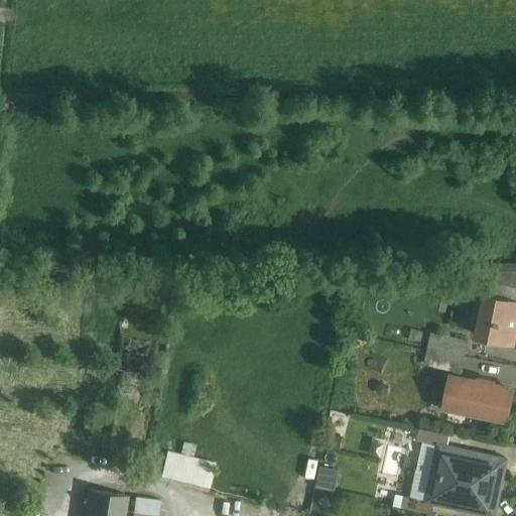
[(515,271),(492,272),(489,283),(515,288),(515,271)]
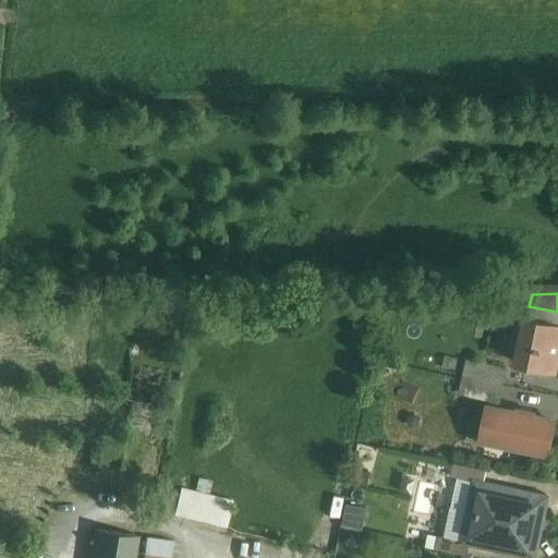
[(557,354),(557,327),(526,320),(518,363),(555,371),(557,354)]
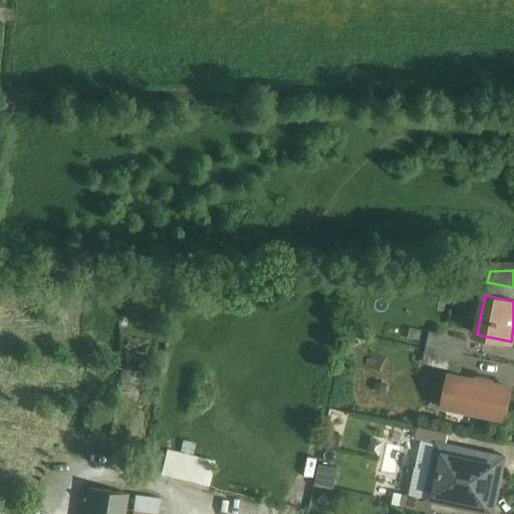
[(467,339),(440,333),(436,349),(463,355),(467,339)]
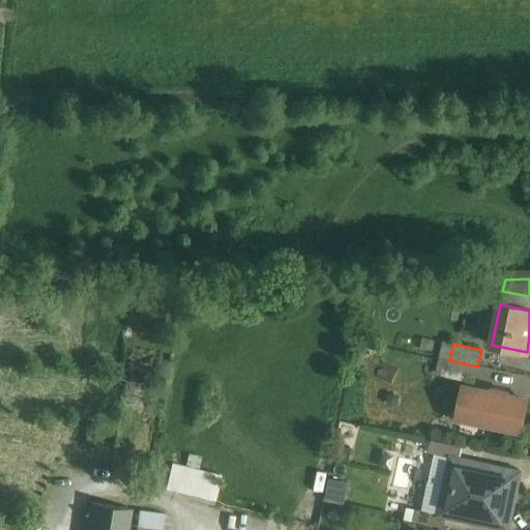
[(477,366),(449,360),(445,377),(474,383),(477,366)]
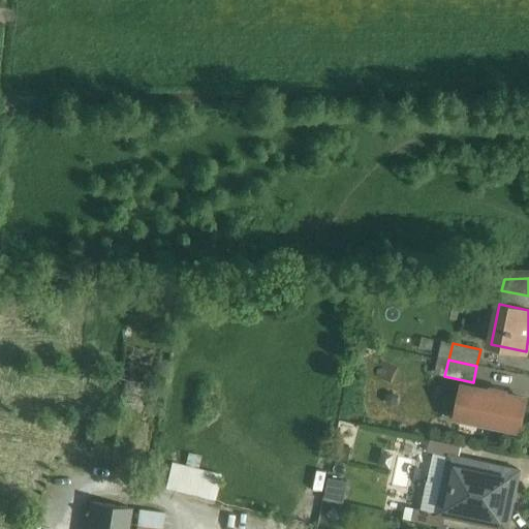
[(524,401),(463,387),(457,416),(519,429),(524,401)]
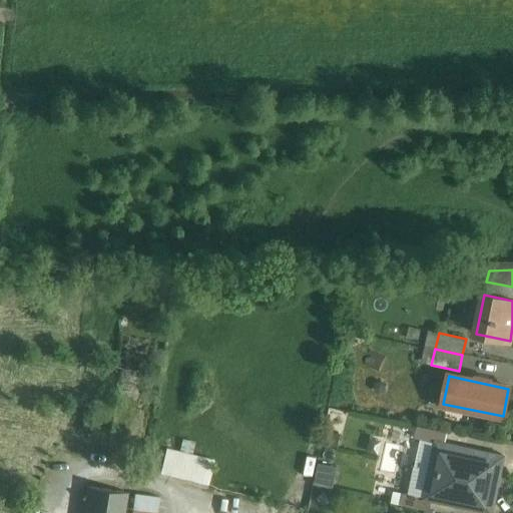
[(447,433),(418,427),(415,438),(436,443),(444,445),(447,433)]
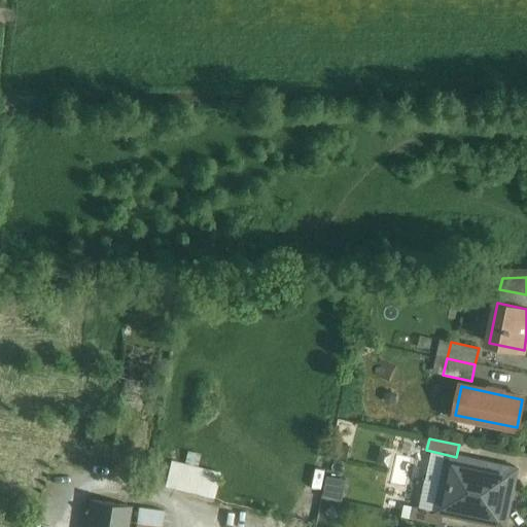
[(456,457),(448,455),(436,512),(445,514),(504,526),(517,469),(456,457)]
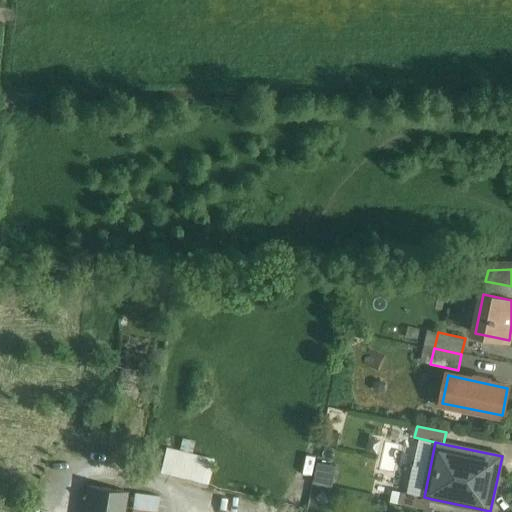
[(213,460),(166,449),(161,472),(207,484),(213,460)]
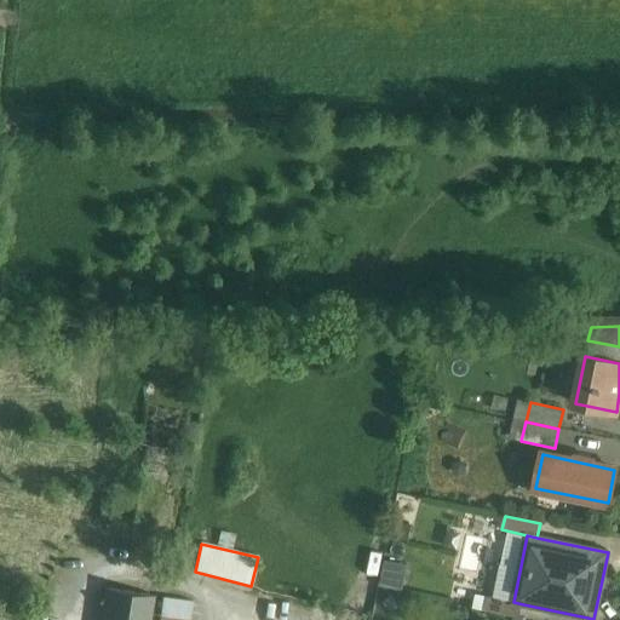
[(403,587),(408,566),(386,561),(382,581),(403,587)]
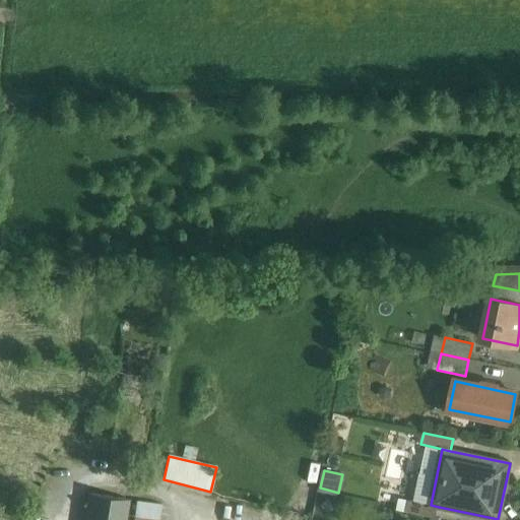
[(126,519),(129,500),(88,494),(84,519),(126,519)]
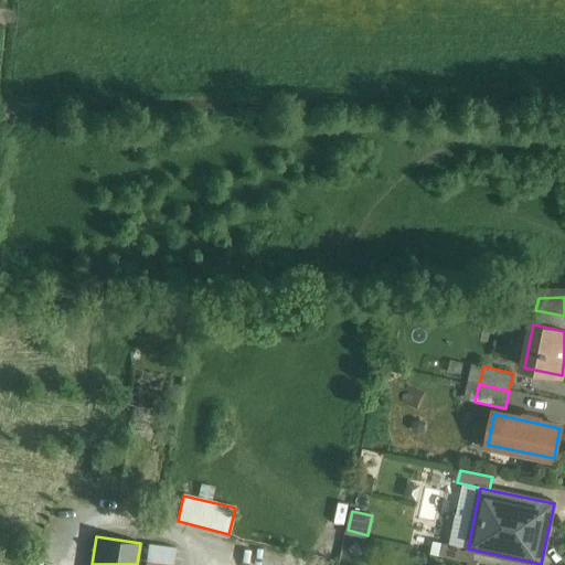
[(468,548),(445,544),(441,556),(473,563),(477,551),(468,548)]
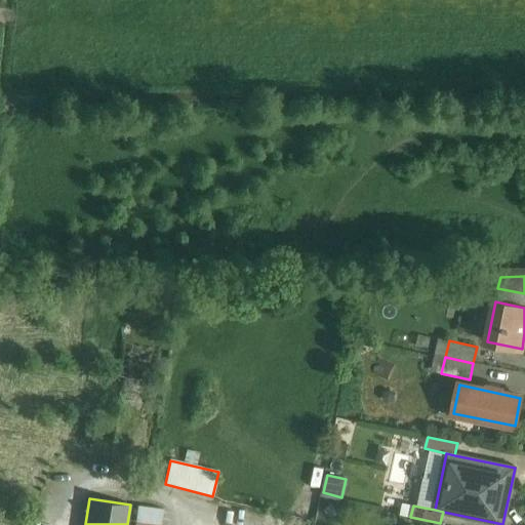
[(161,524),(163,510),(138,507),(135,524),(161,524)]
